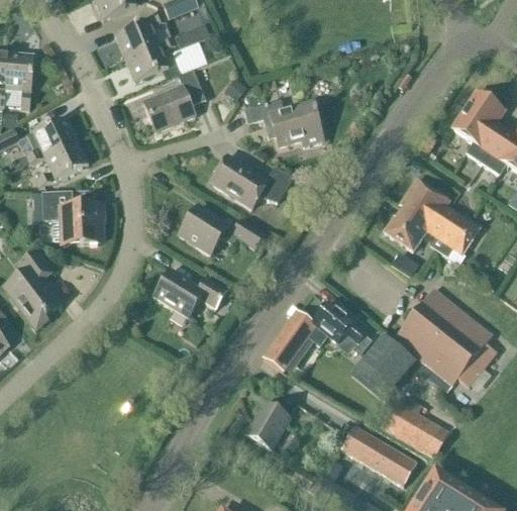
[(94,0),(102,19),(135,5),(133,0),(94,0)]
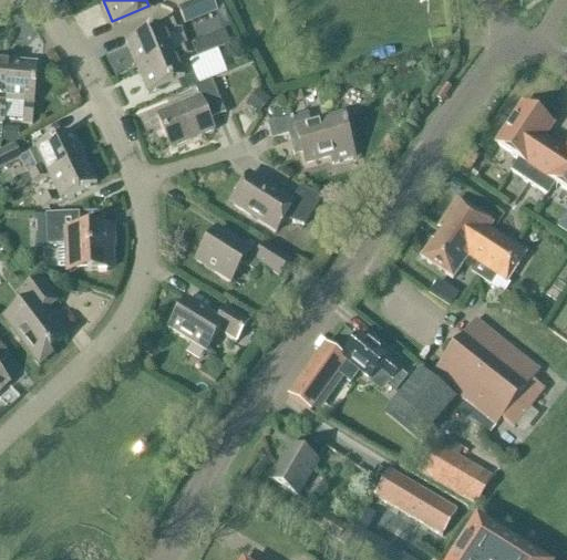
[(187,0),(185,1),(192,17),(216,7),(213,0),(187,0)]
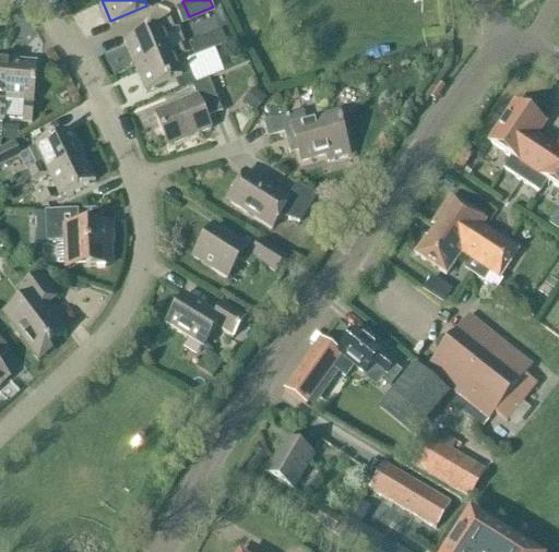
[(170,47),(164,31),(181,23),(178,14),(123,36),(134,62),(170,47)]
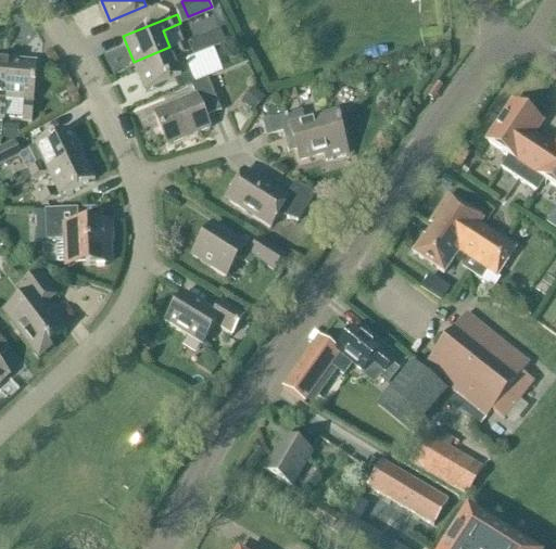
[(188,39),(193,52),(225,39),(218,26),(188,39)]
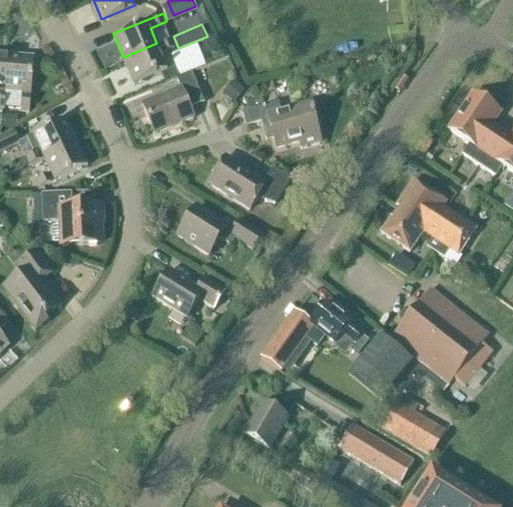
[(173,36),(156,43),(123,57),(133,81),(166,67),(159,51),(176,44),(173,36)]
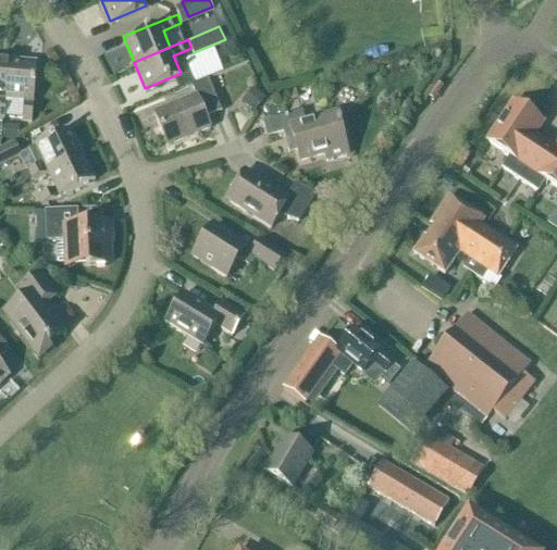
[(0,113),(3,114),(4,111),(5,95),(9,57),(0,54),(0,113)]
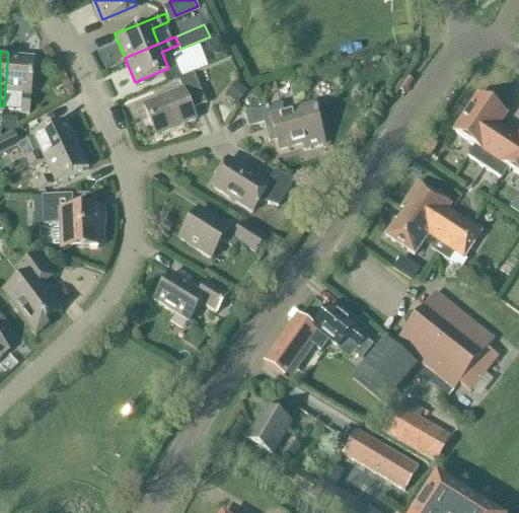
[(5,88),(4,103),(20,105),(20,108),(29,110),(34,55),(8,53),(5,88)]
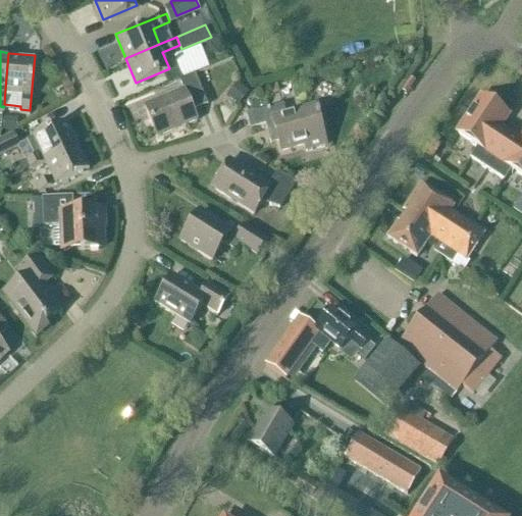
[(179,76),(184,74),(179,64),(169,68),(164,70),(168,81),(179,76)]
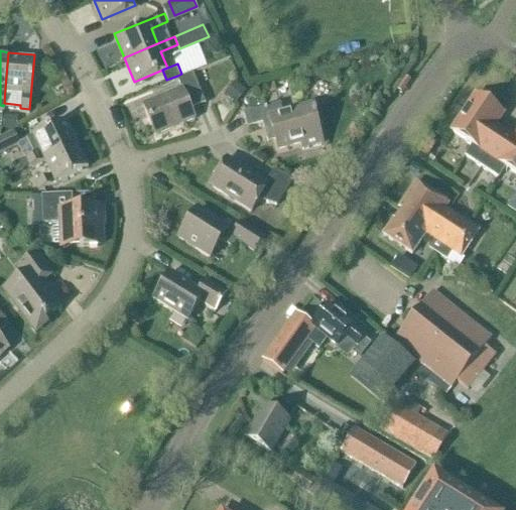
[(190,105),(205,99),(192,69),(181,74),(177,76),(181,86),(142,101),(154,131),(195,115),(190,105)]
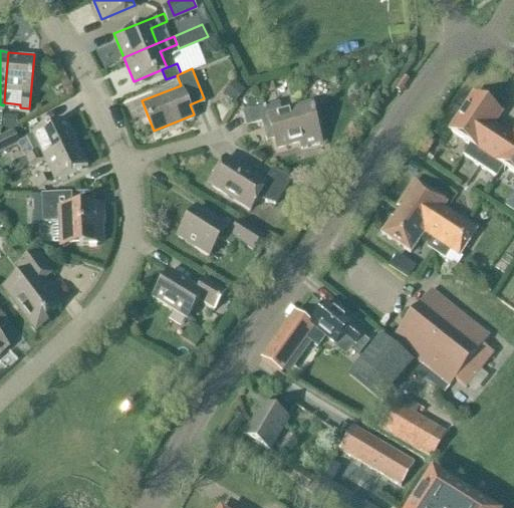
[(236,79),(225,92),(234,99),(245,86),(236,79)]
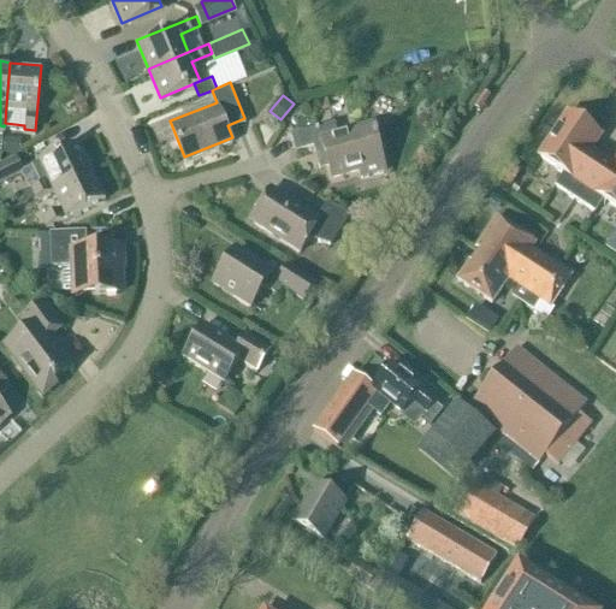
[(574,195),(600,154),(593,148),(590,153),(585,149),(598,129),(568,108),(539,153),(562,169),(554,181),(574,195)]
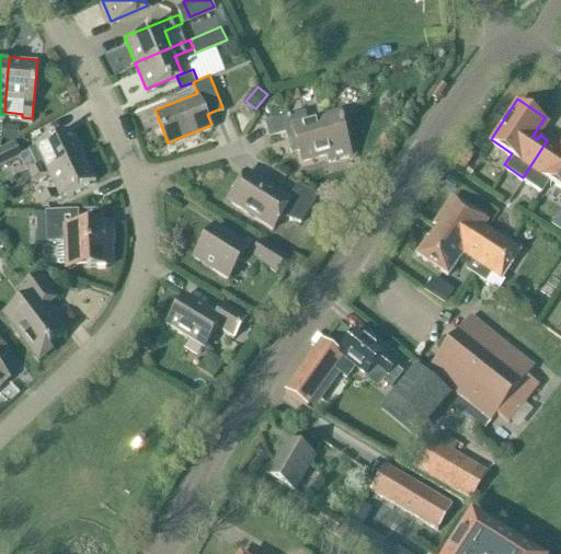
[(307,119),(304,107),(264,118),(268,134),(293,127),(301,158),(325,151),(328,159),(350,152),(339,111),(307,119)]
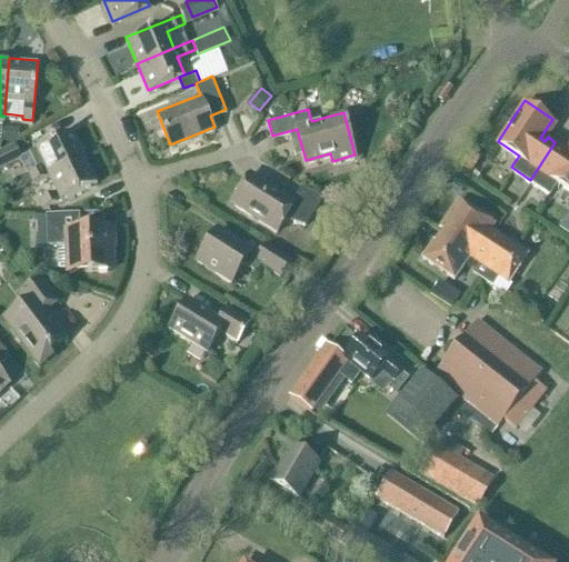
[(19,124),(3,122),(2,136),(17,138),(19,124)]
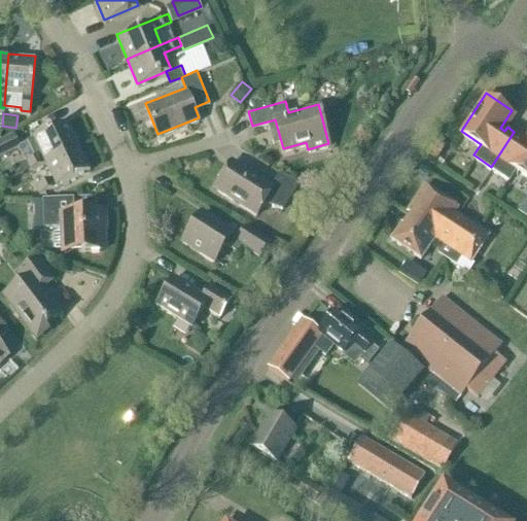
[(25,159),(28,167),(45,159),(78,142),(67,118),(27,137),(35,153),(25,159)]
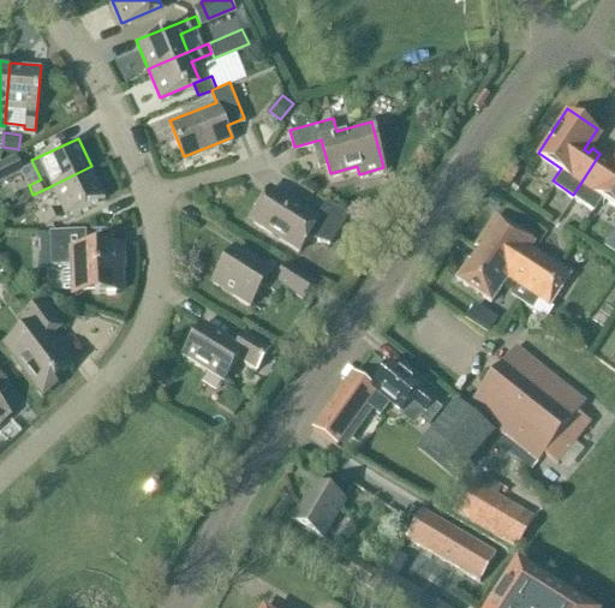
[(15,152),(0,158),(0,178),(23,168),(15,152)]
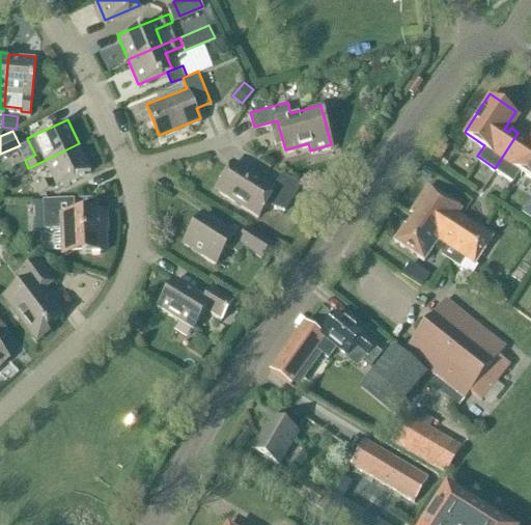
[(518,133),(495,168),(511,180),(519,168),(530,175),(530,136),(527,144),(522,141),(525,137),(518,133)]
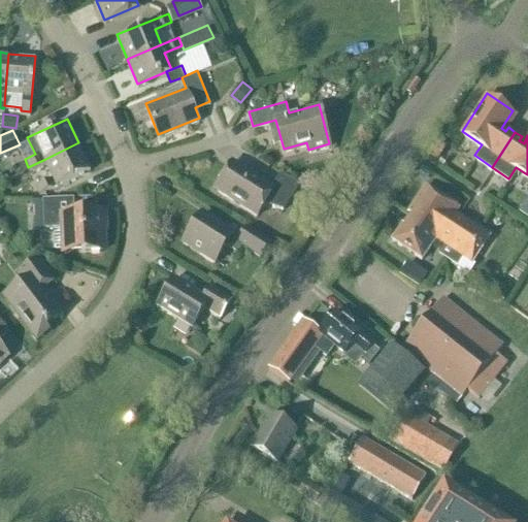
[(435,135),(427,150),(436,156),(446,142),(435,135)]
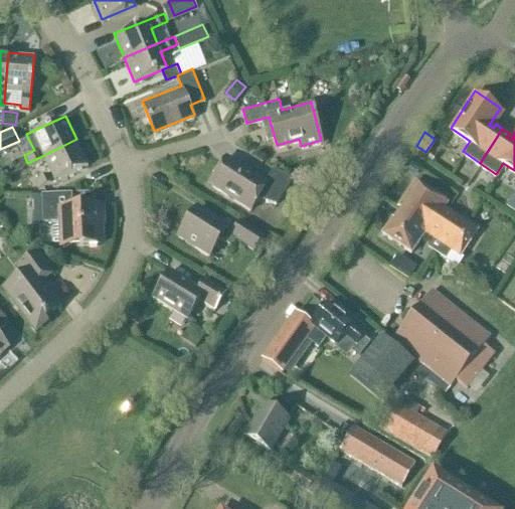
[(51,170),(35,178),(38,186),(88,162),(76,139),(44,155),(51,170)]
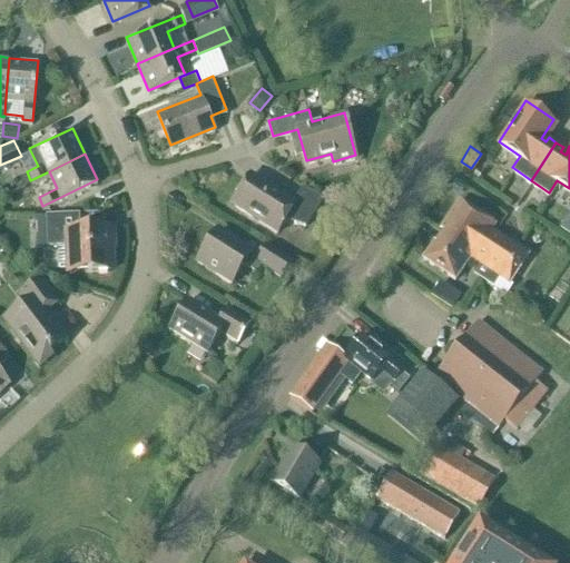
[(27,171),(21,174),(25,183),(30,180),(27,171)]
